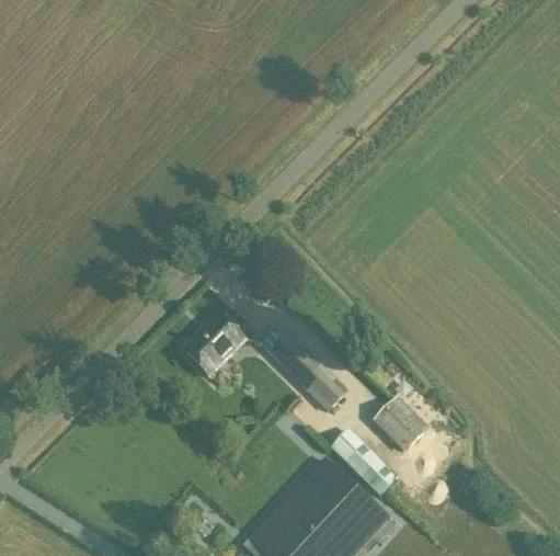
[(210,375),(248,339),(219,310),(183,347),(210,375)]
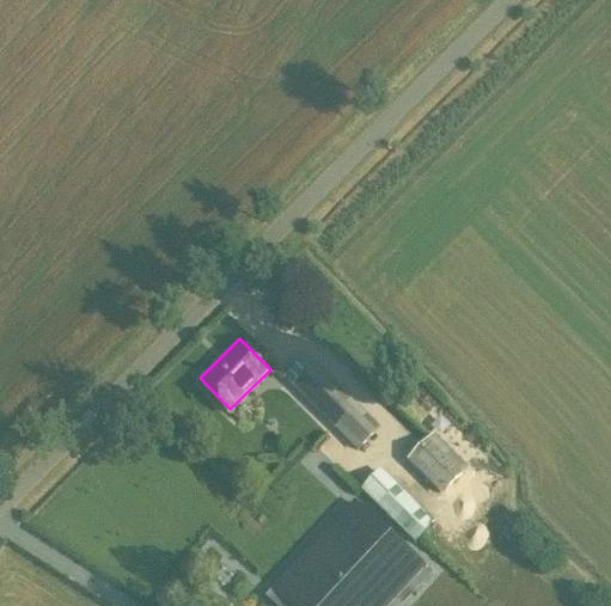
[(356,447),(379,424),(305,352),(282,374),(356,447)]
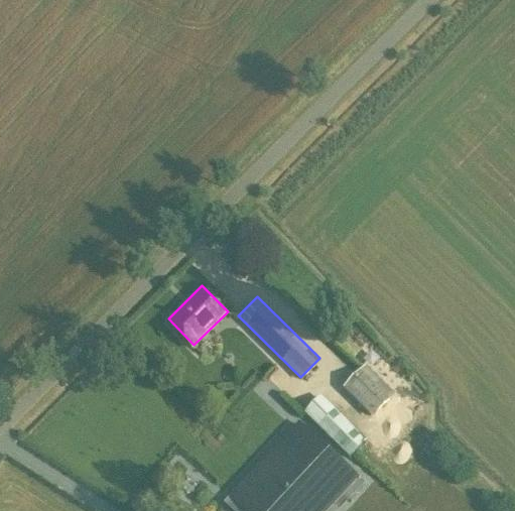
[(394,391),(364,364),(343,385),(386,428),(419,395),(403,381),(394,391)]
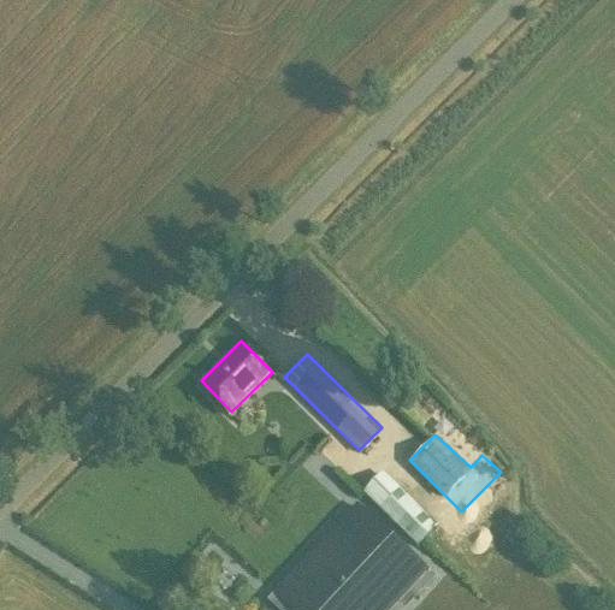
[(418,542),(436,522),(380,469),(361,489),(418,542)]
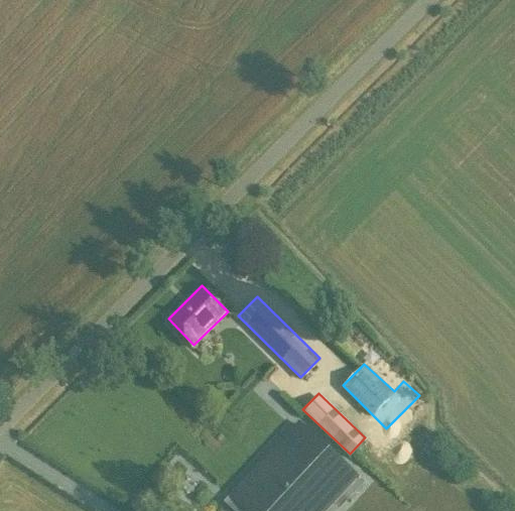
[(297,418),(227,495),(243,510),(325,510),(358,475),(297,418)]
